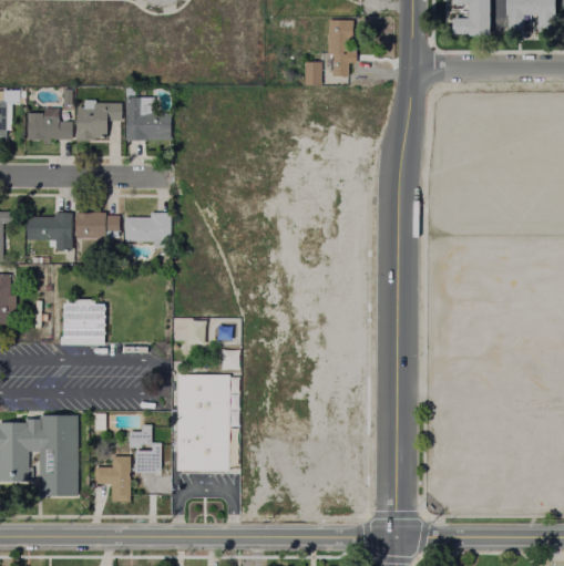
[(488,0),(488,33),(450,32),(450,16),(467,16),(467,1),(450,1),(450,0),(488,0)]
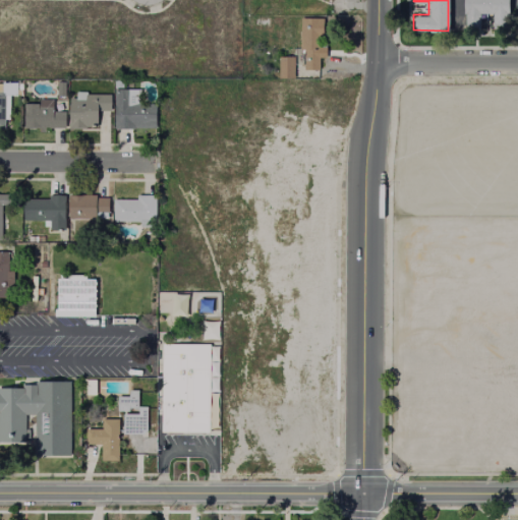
[(508,0),(508,27),(493,27),(493,11),(481,11),(481,27),(463,27),(463,0),(508,0)]
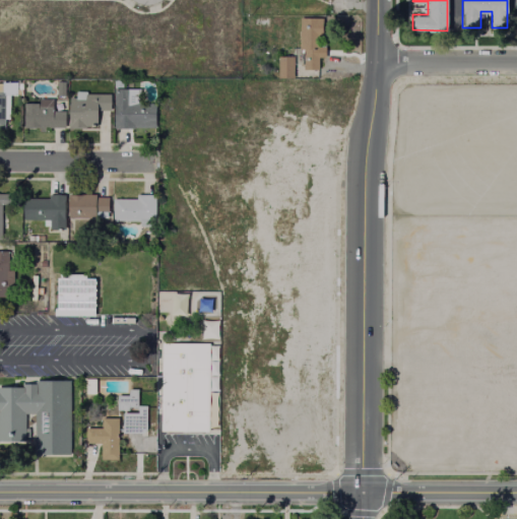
[(270,19),(270,30),(256,30),(256,19),(270,19)]
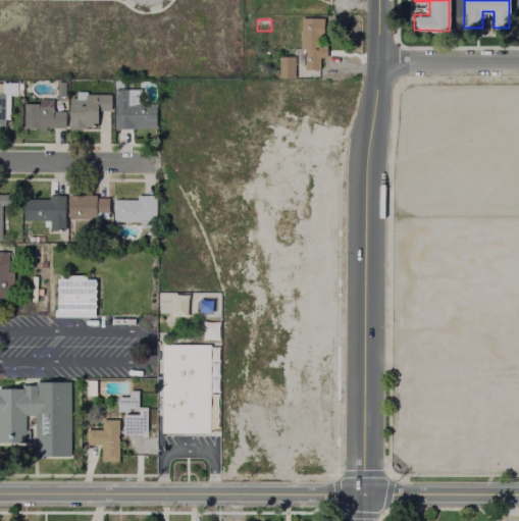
[(321,36),(321,68),(307,68),(306,49),(304,49),(303,19),(325,19),(325,36),(321,36)]
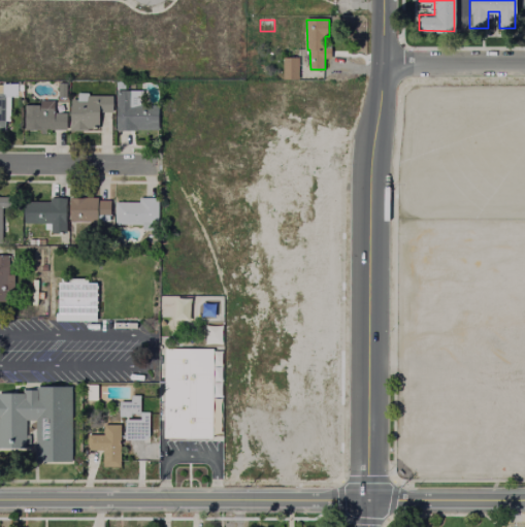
[(299,58),(300,77),(285,77),(285,58),(299,58)]
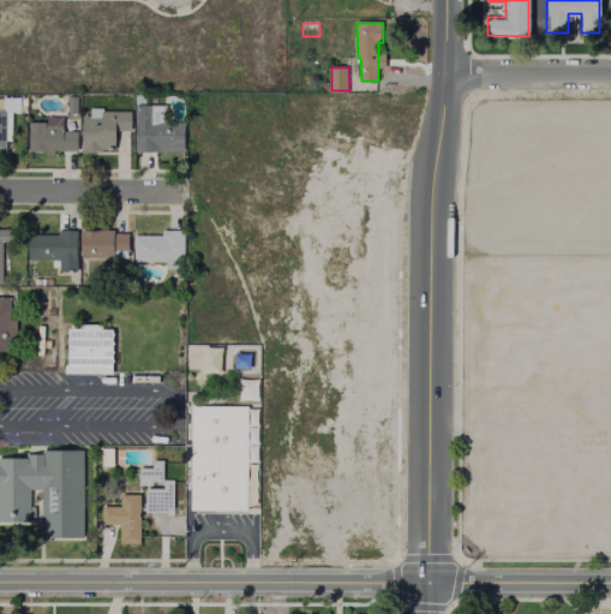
[(185,123),(184,147),(159,147),(159,151),(137,150),(137,105),(167,105),(167,123),(185,123)]
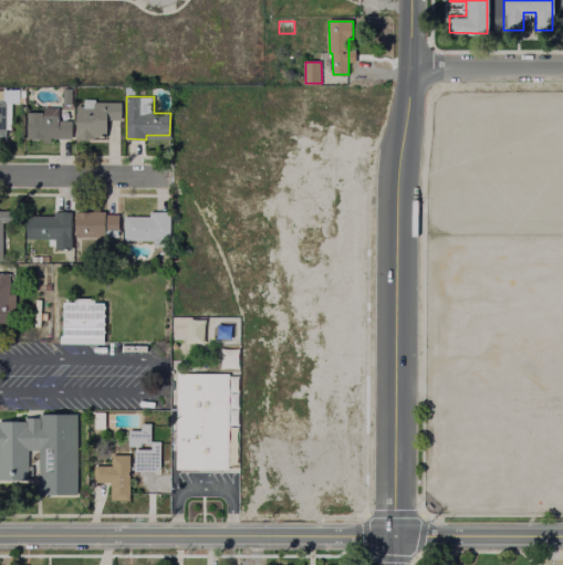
[(120,103),(120,121),(106,119),(106,137),(77,136),(77,105),(83,105),(83,100),(95,100),(95,102),(120,103)]
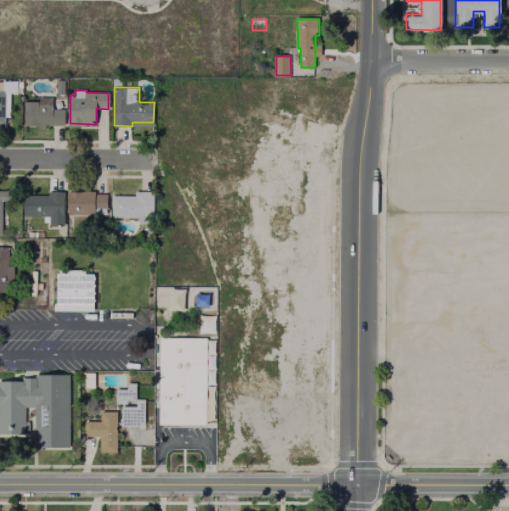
[(11,93),(10,116),(5,116),(5,123),(0,122),(0,91),(3,91),(11,93)]
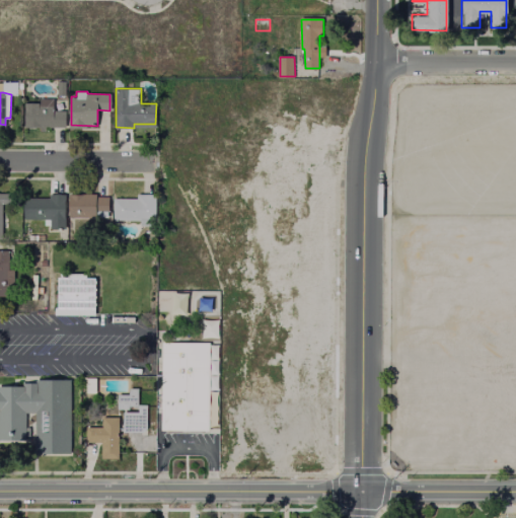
[(54,98),(54,111),(66,111),(66,128),(26,128),(25,103),(40,103),(40,98),(54,98)]
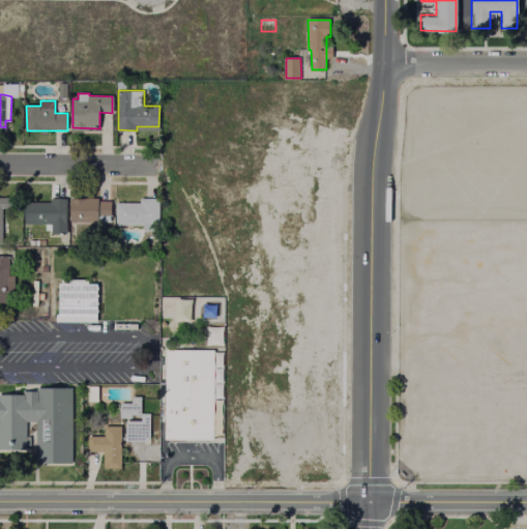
[(67,198),(66,232),(52,232),(52,224),(30,224),(30,201),(50,201),(51,198),(67,198)]
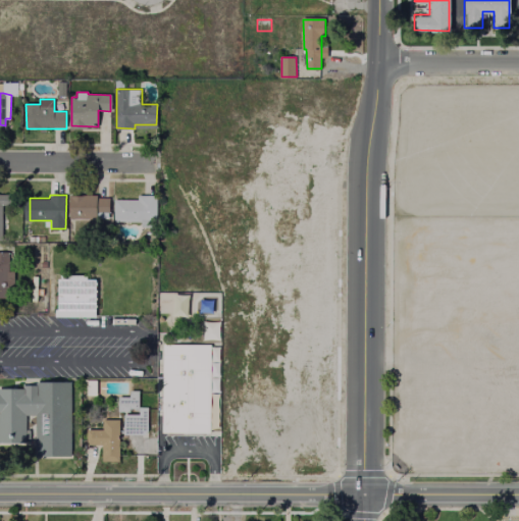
[(96,195),(96,198),(109,197),(109,218),(70,218),(70,195),(96,195)]
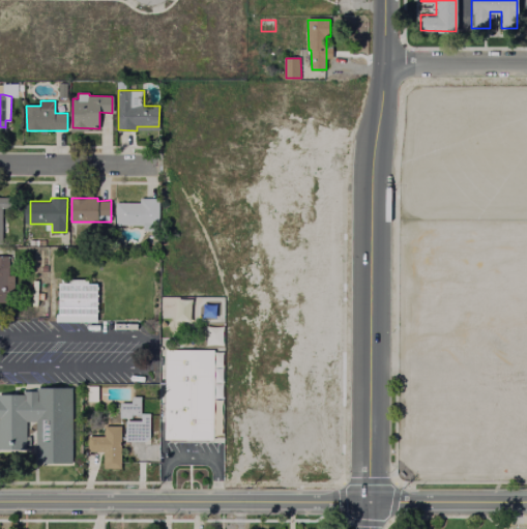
[(0,199),(0,245),(5,246),(4,209),(13,209),(13,199),(0,199)]
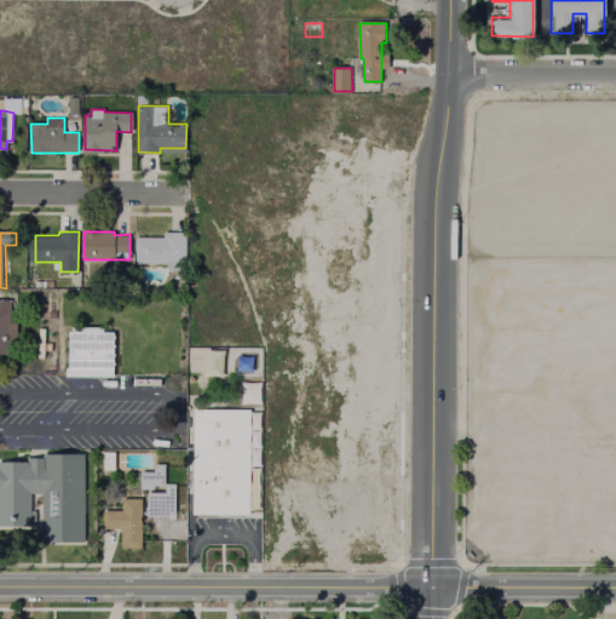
[(186,233),(186,269),(168,269),(168,263),(137,262),(138,238),(165,238),(165,233),(186,233)]
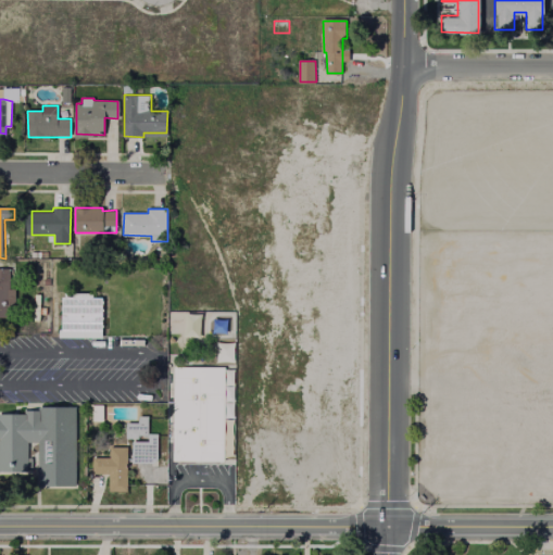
[(0,268),(9,268),(9,289),(14,289),(14,316),(0,316),(0,268)]
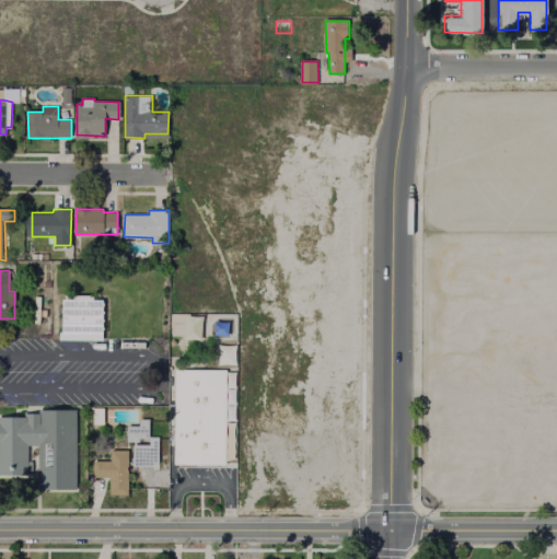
[(64,302),(107,302),(107,341),(64,341),(64,302)]
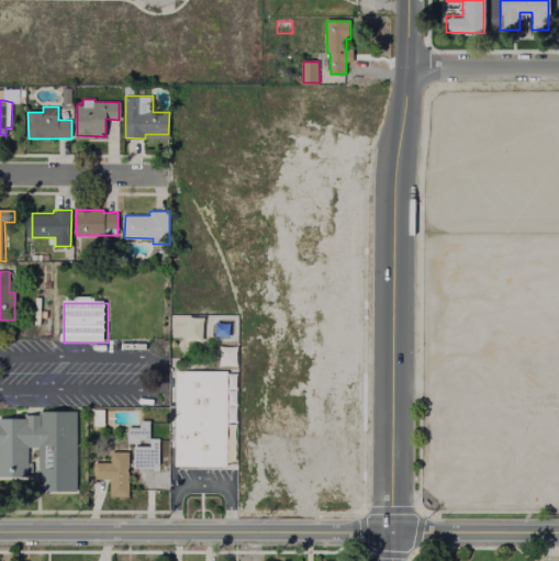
[(222,367),(236,367),(236,349),(222,349),(222,367)]
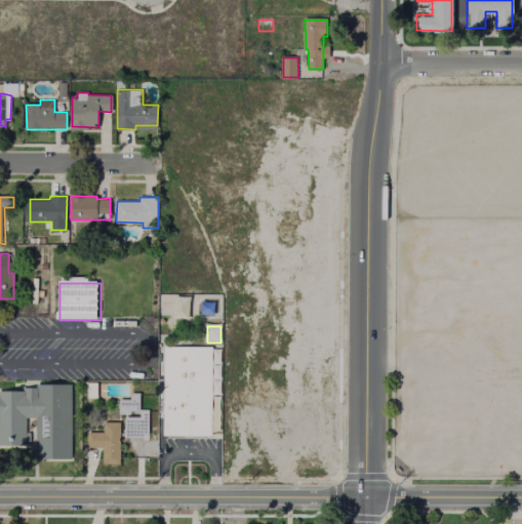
[(167,348),(213,348),(213,439),(166,439),(167,348)]
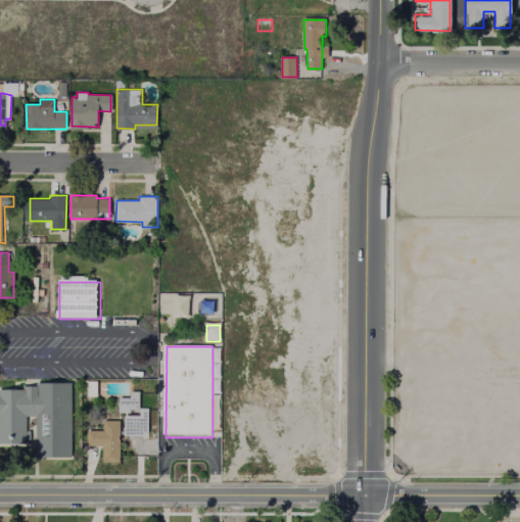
[(98,381),(97,395),(88,395),(88,381),(98,381)]
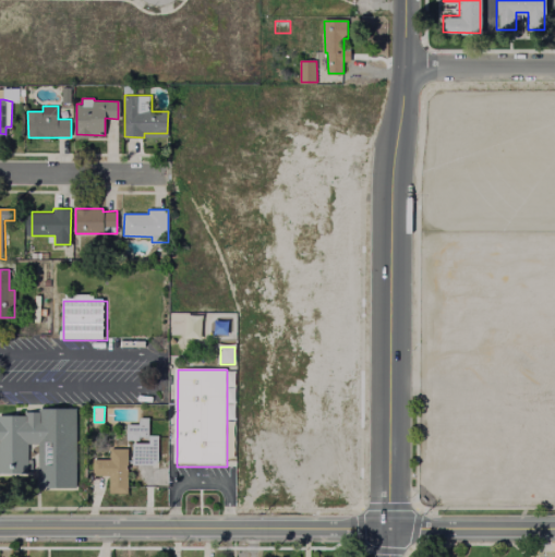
[(76,408),(76,486),(38,486),(39,443),(28,443),(28,460),(33,460),(32,469),(28,469),(28,471),(0,471),(0,415),(24,415),(24,412),(39,412),(39,408),(76,408)]
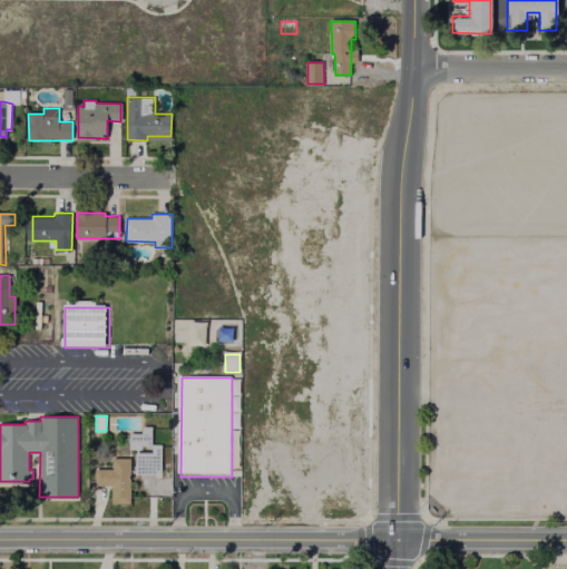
[(153,427),(152,444),(162,444),(162,474),(136,474),(136,449),(129,449),(129,433),(143,433),(143,427),(153,427)]
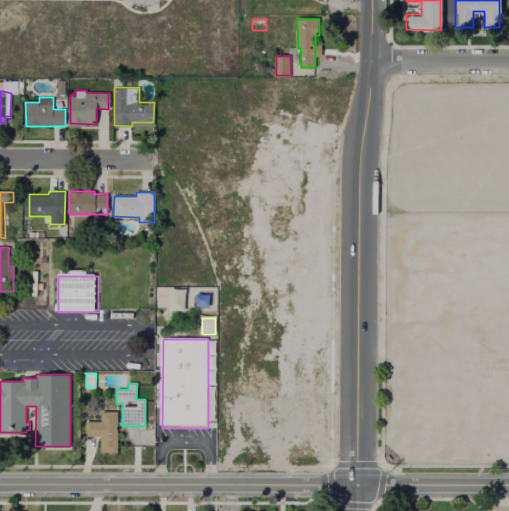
[(117,421),(117,452),(100,452),(100,436),(86,436),(86,421),(117,421)]
